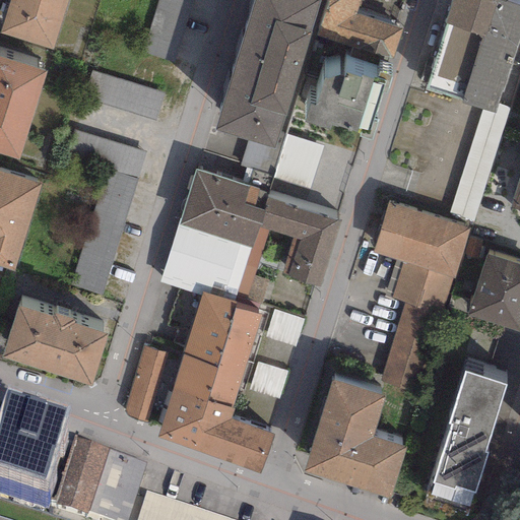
[(8,0),(0,28),(0,34),(52,50),(67,0),(8,0)]
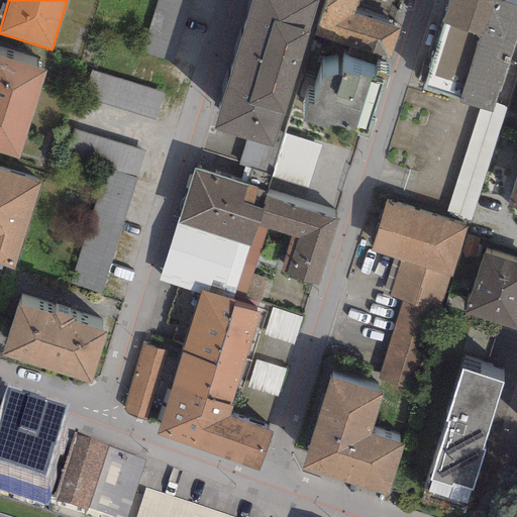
[(191,0),(157,0),(140,53),(172,63),(191,0)]
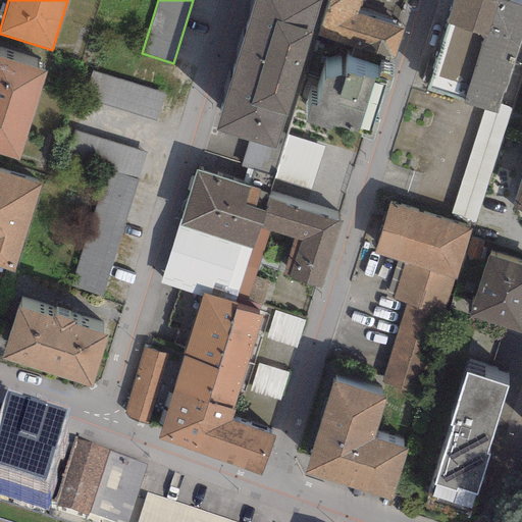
[(254,0),(215,131),(248,141),(275,149),(279,133),(320,0),(254,0)]
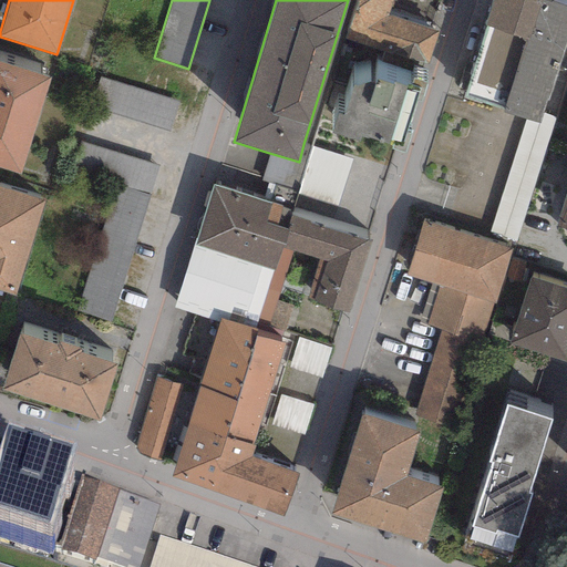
[(357,0),(344,39),(428,64),(439,32),(388,17),(392,0),(357,0)]
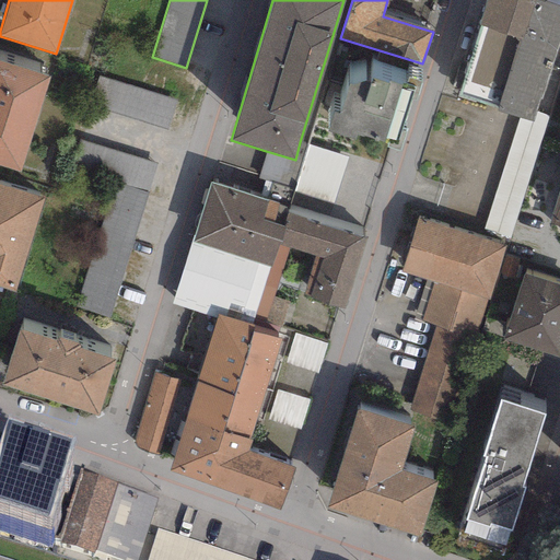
[(545,0),(486,0),(456,95),(498,108),(497,111),(518,118),(534,123),(536,113),(559,35),(559,8),(545,3),(545,0)]
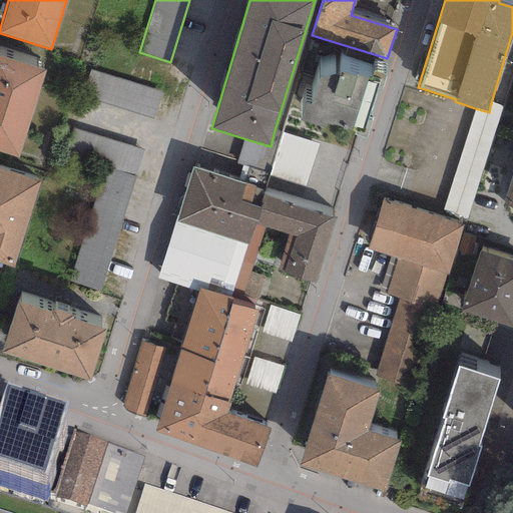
[(0,151),(18,157),(45,71),(0,56),(0,151)]
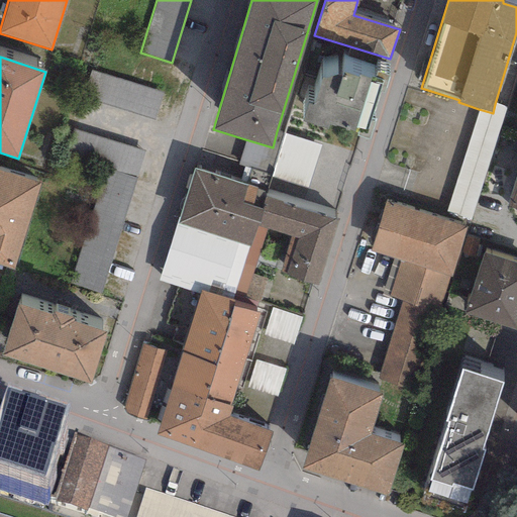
[(163,94),(91,71),(83,97),(154,119),(163,94)]
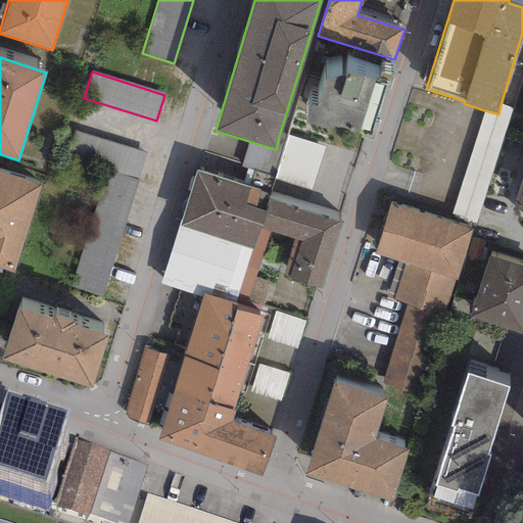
[(388,94),(393,77),(381,73),(379,78),(376,77),(375,80),(345,73),(344,77),(325,79),(316,106),(310,103),(304,123),(331,131),(333,126),(363,133),(360,137),(372,141),(379,122),(376,121),(384,92),(388,94)]
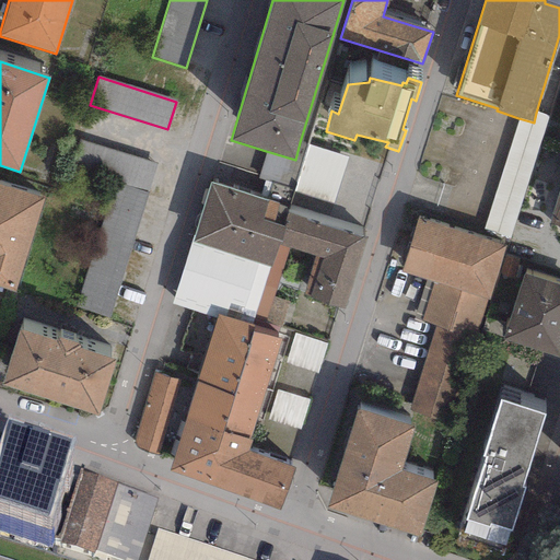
[(506,247),(548,117),(536,113),(534,123),(518,118),(480,238),(504,246),(506,247)]
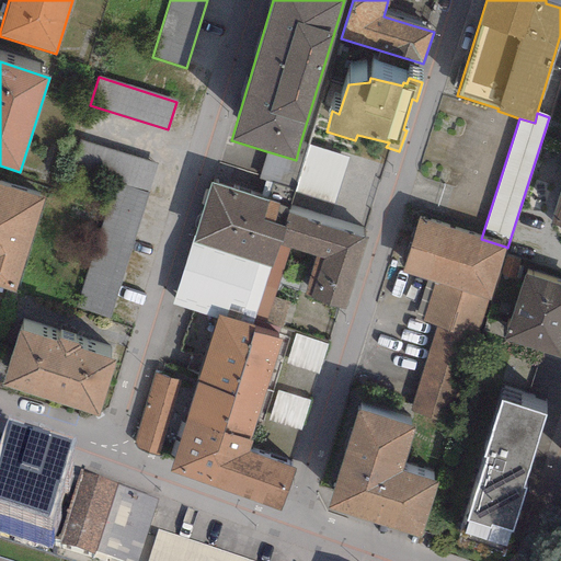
[(158,165),(75,139),(66,167),(116,183),(76,307),(109,318),(158,165)]
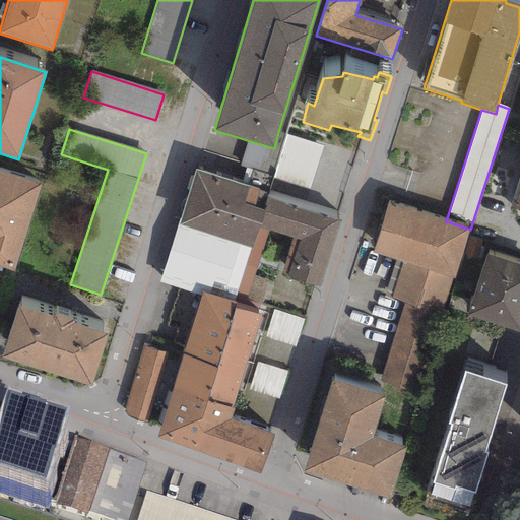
[(272,176),(284,134),(278,132),(274,148),(247,140),(239,166),(272,176)]
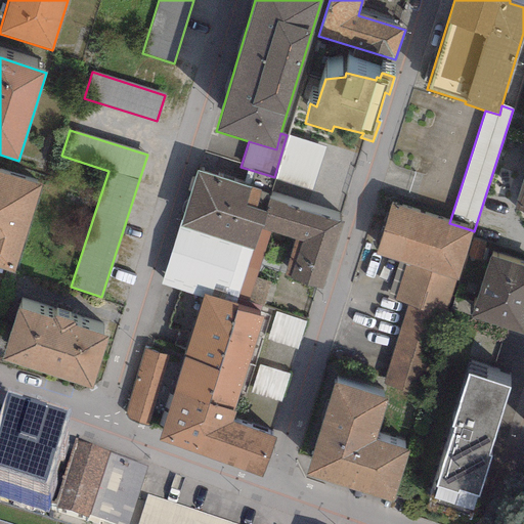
[(274,177),(273,179),(311,191),(324,146),(287,135),(274,177)]
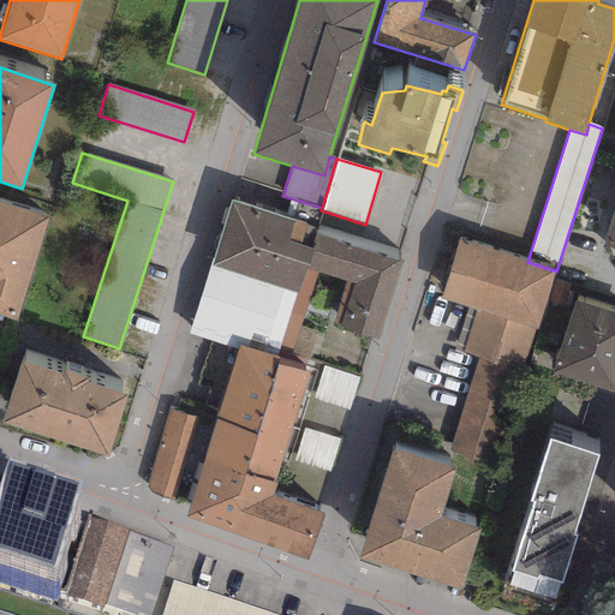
[(0,316),(16,321),(48,218),(0,202),(0,316)]
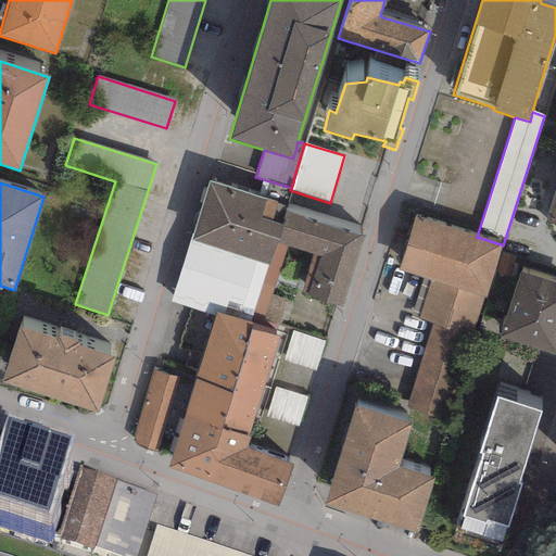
[(209,182),(171,301),(214,316),(215,313),(250,324),(253,313),(276,242),(279,243),(286,222),(282,220),(285,211),(287,206),(209,182)]
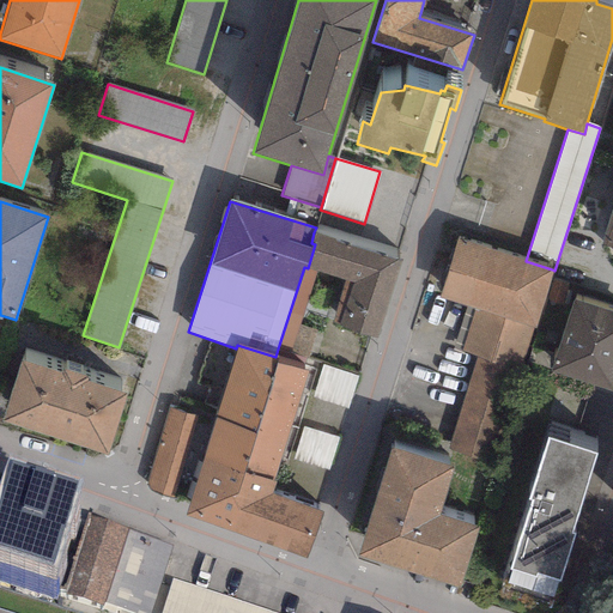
[(612,247),(612,205),(601,243),(612,247)]
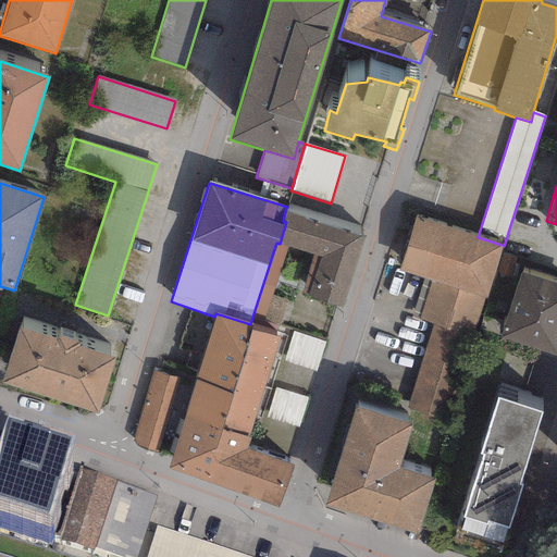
[(301,295),(342,308),(364,237),(285,211),(283,221),(286,222),(280,244),(288,247),(313,255),(301,295)]
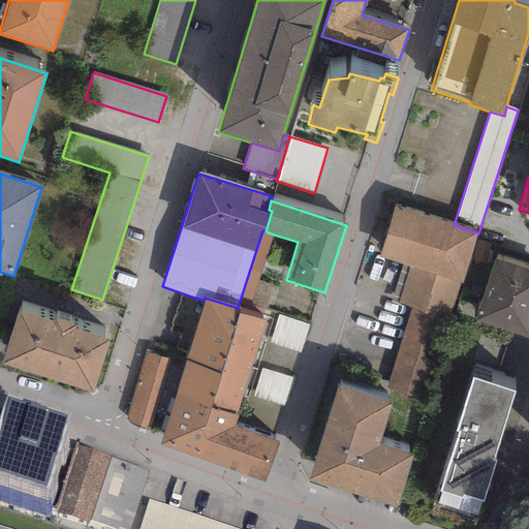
[(394,208),(378,257),(408,267),(397,303),(411,307),(447,318),(459,283),(461,284),(476,232),(454,225),(394,208)]
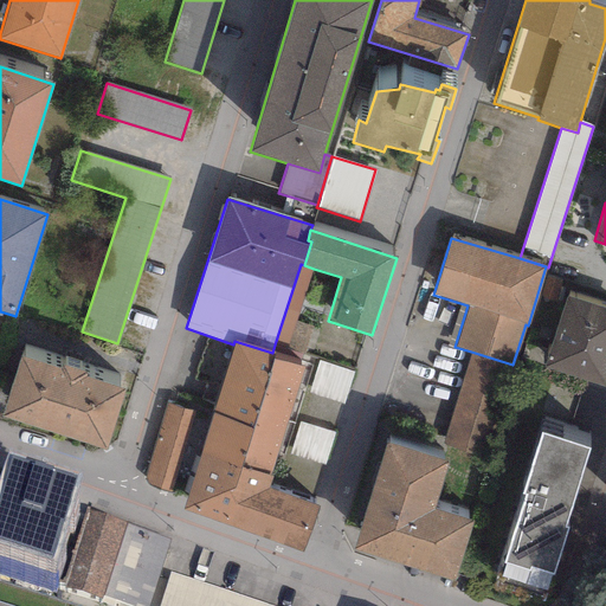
[(301,264),(276,341),(288,345),(314,269),(304,265),(301,264)]
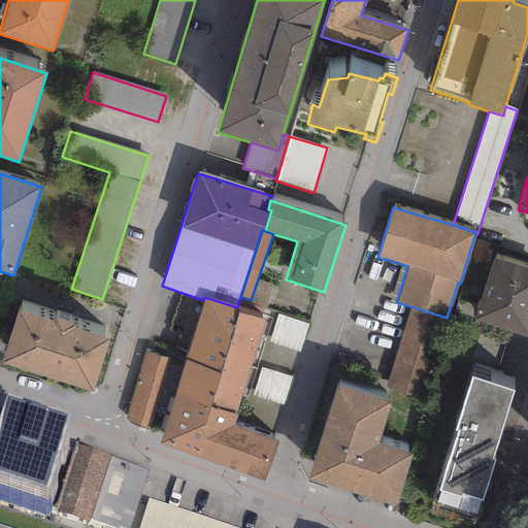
[(527,268),(492,258),(472,320),(527,337),(527,332),(527,268)]
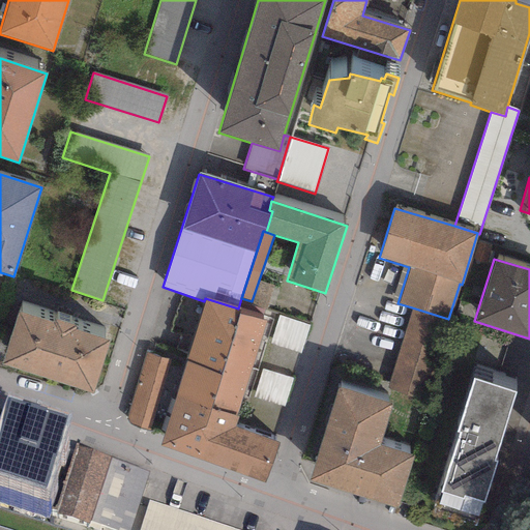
[(238,308),(205,298),(204,301),(159,447),(265,483),(278,442),(234,428),(238,416),(235,416),(267,317),(238,308)]
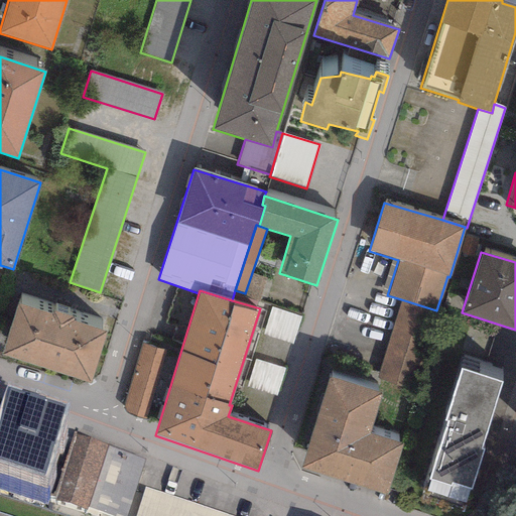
[(401,299),(376,379),(412,390),(436,310),(401,299)]
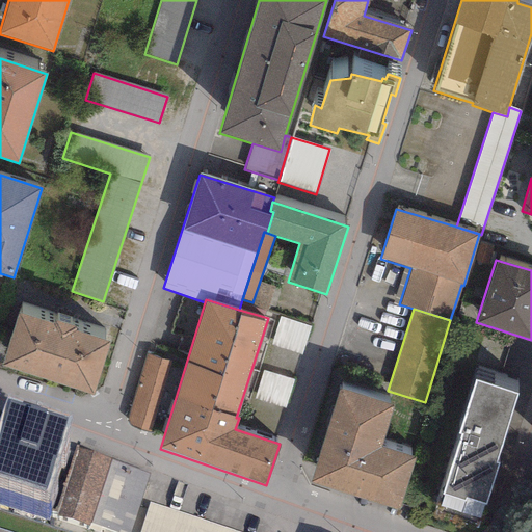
[(53,325),(18,314),(1,366),(91,396),(109,343),(75,331),(76,328),(54,321),(53,325)]
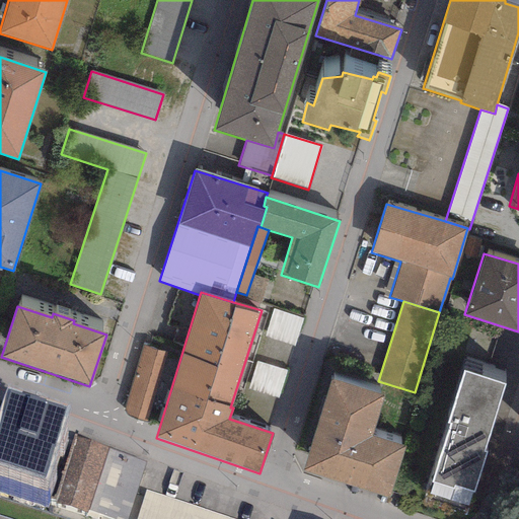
[(303,319),(273,310),(265,338),(294,348),(303,319)]
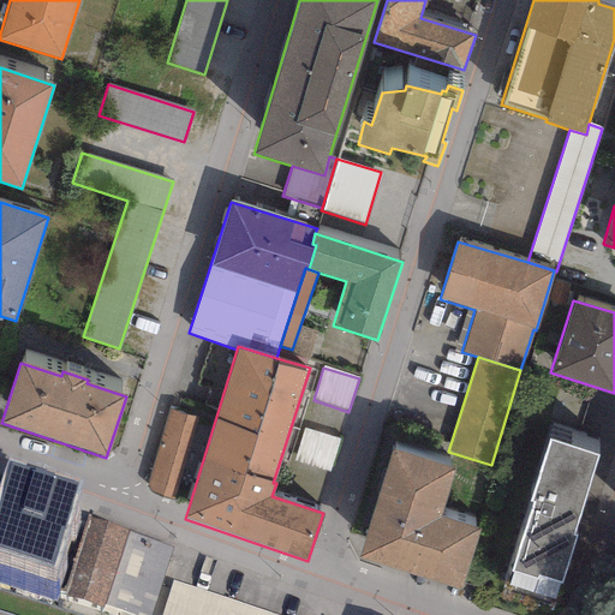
[(193,418),(167,411),(147,484),(150,493),(169,499),(193,418)]
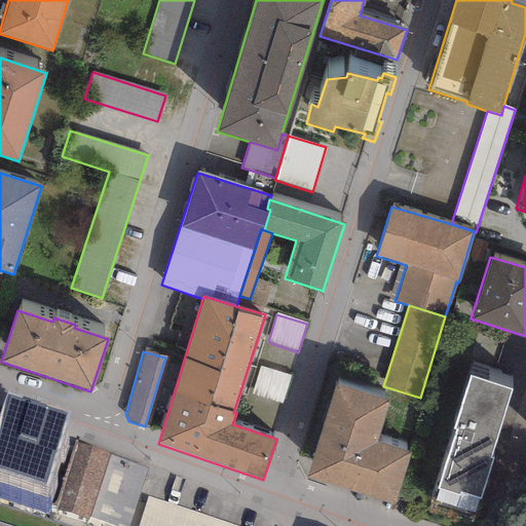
[(280,405),(290,375),(260,366),(251,396),(280,405)]
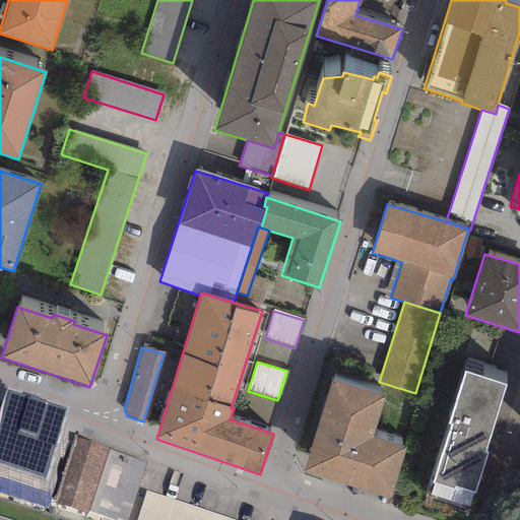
[(474,494),(488,454),(484,453),(506,385),(464,373),(447,425),(451,426),(433,484),(453,491),(454,488),(474,494)]
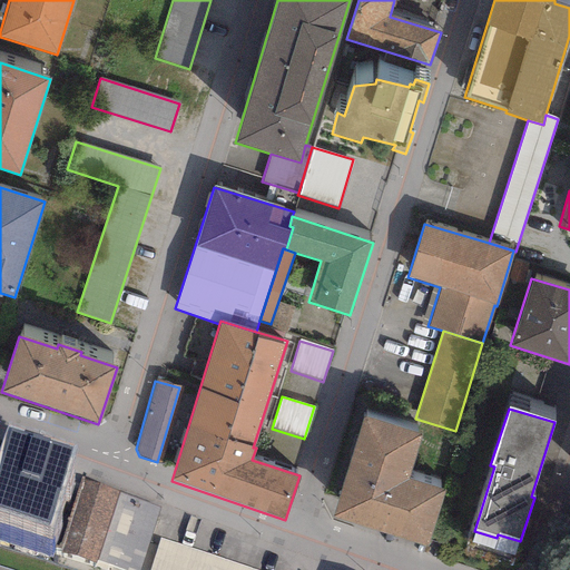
[(362,418),(332,518),(428,547),(444,490),(408,479),(421,435),(362,418)]
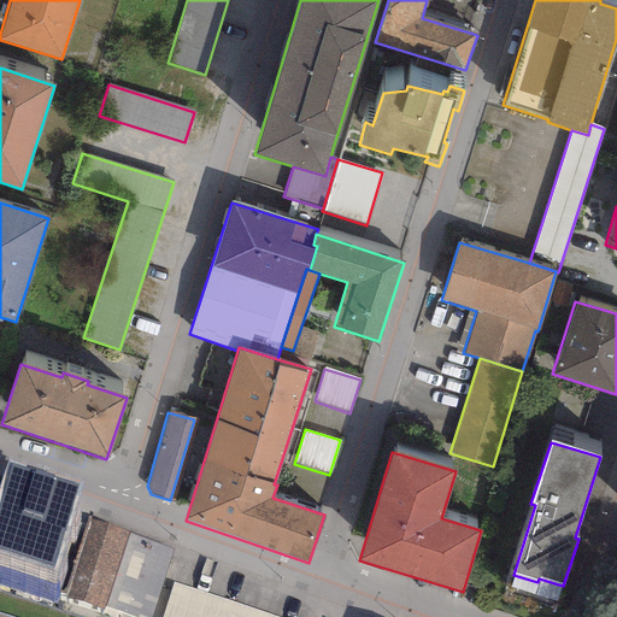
[(83,483),(7,459),(0,482),(0,553),(56,571),(83,483)]
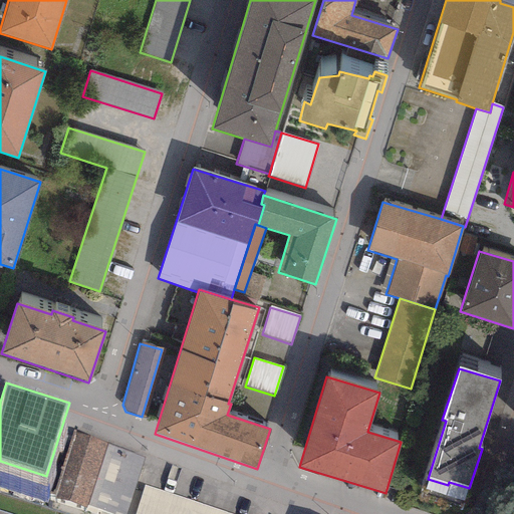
[(75,431),(73,430),(51,497),(85,508),(86,506),(111,513),(124,513),(144,456),(74,434),(75,431)]
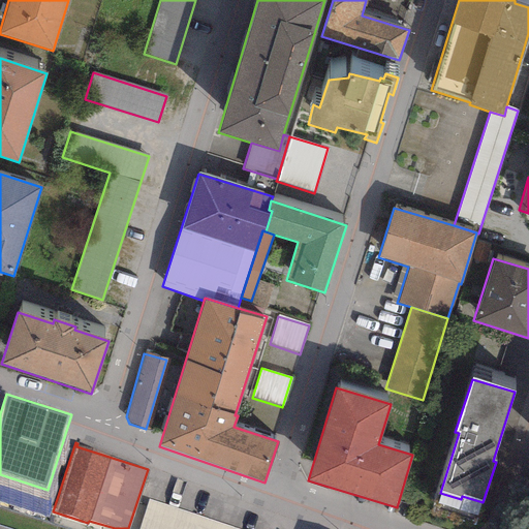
[(238,528),(148,499),(137,528),(238,528)]
